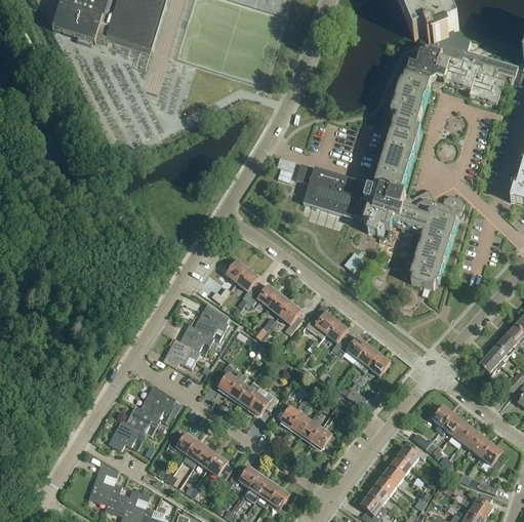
[(61,0),(52,30),(77,38),(76,42),(90,46),(91,42),(94,43),(95,41),(106,45),(108,39),(152,53),(167,0),(61,0)]
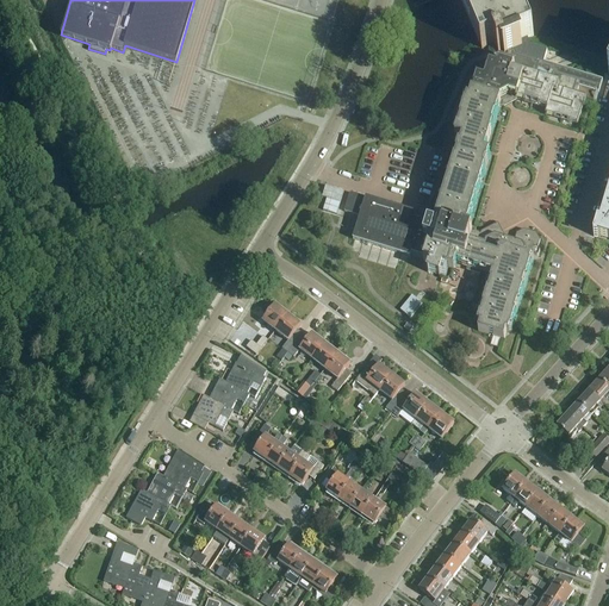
[(346,204),(343,210),(359,214),(352,237),(409,255),(410,251),(423,255),(422,258),(429,261),(426,270),(439,274),(442,264),(453,268),(455,261),(467,264),(466,266),(467,266),(466,268),(478,272),(479,269),(480,270),(480,268),(491,272),(477,320),(479,322),(477,329),(503,337),(505,330),(508,331),(532,256),(529,255),(530,252),(536,254),(538,252),(539,248),(538,247),(535,245),(538,239),(534,233),(523,230),(517,232),(515,239),(505,237),(502,236),(495,222),(489,225),(480,230),(479,231),(478,231),(471,229),(471,227),(466,225),(489,151),(484,150),(498,104),(503,105),(515,99),(515,97),(546,106),(545,112),(577,122),(585,95),(576,92),(578,85),(595,89),(598,91),(602,77),(569,67),(565,66),(542,58),(546,48),(529,42),(527,36),(533,33),(519,0),(460,0),(477,36),(478,39),(482,47),(493,41),(498,50),(503,48),(504,49),(503,50),(504,51),(507,50),(507,52),(505,58),(498,56),(496,63),(488,61),(483,76),(476,74),(468,98),(466,97),(454,135),(461,137),(460,143),(458,143),(437,210),(435,218),(422,213),(365,195),(349,191),(346,204)]
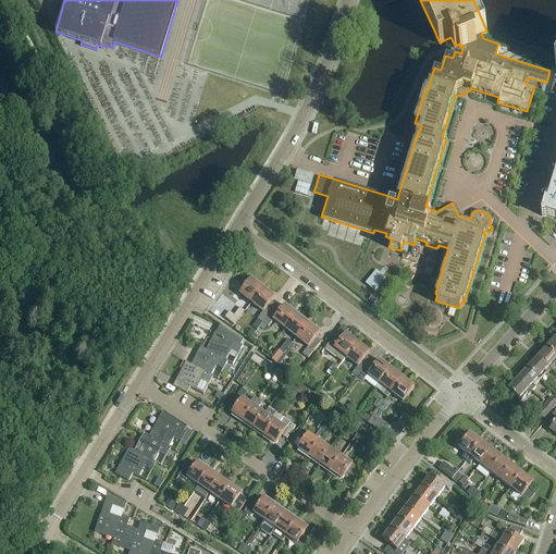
[(309,184),(310,184),(313,173),(296,168),(293,179),(297,180),(309,184)]
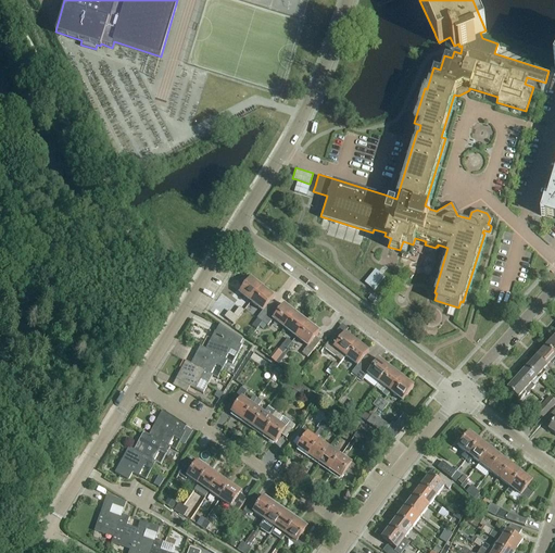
[(297,179),(293,190),(305,193),(308,184),(297,179)]
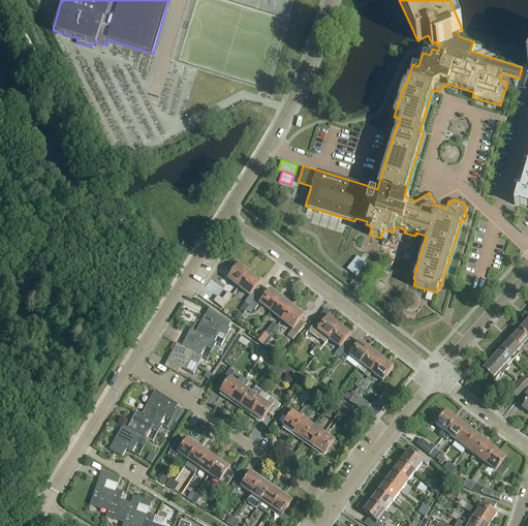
[(356,254),(346,268),(353,274),(364,260),(356,254)]
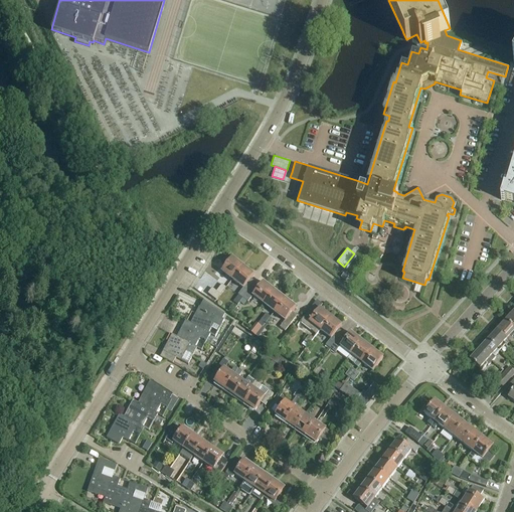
[(220,270),(231,278),(242,265),(231,256),(220,270)]
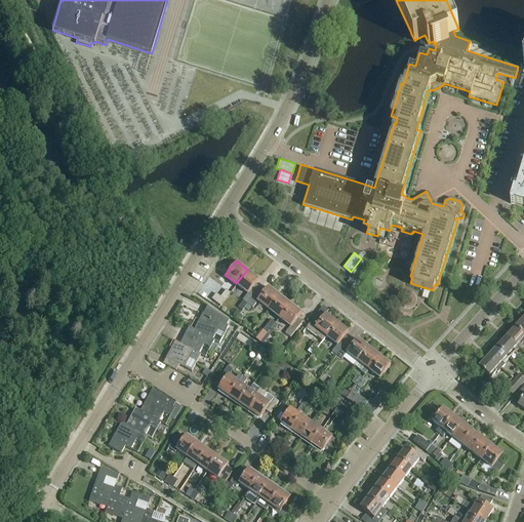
[(242,298),(247,302),(259,286),(255,282),(258,278),(247,270),(236,283),(247,291),(242,298)]
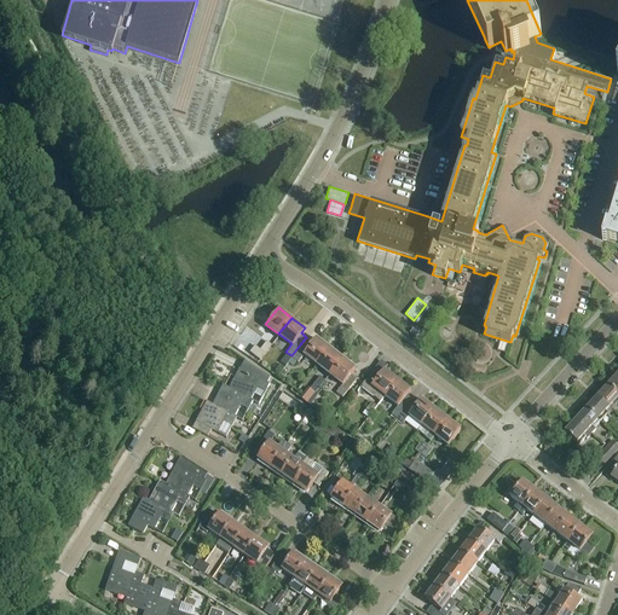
[(302,353),(316,363),(329,347),(316,336),(312,341),(306,337),(292,355),(295,359),(298,360),(302,353)]
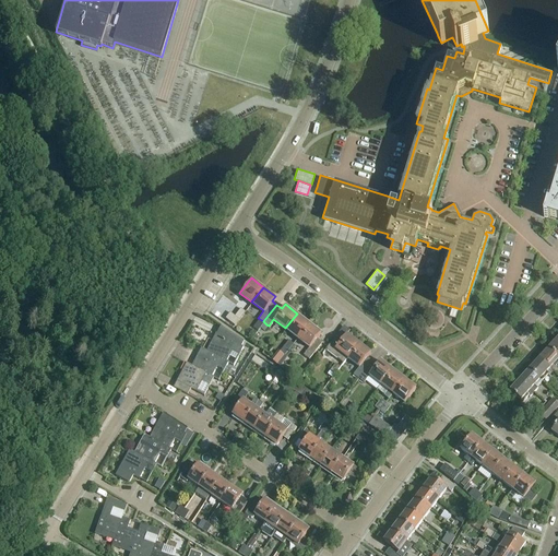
[(229,310),(225,317),(235,323),(245,310),(240,307),(234,315),(229,310)]
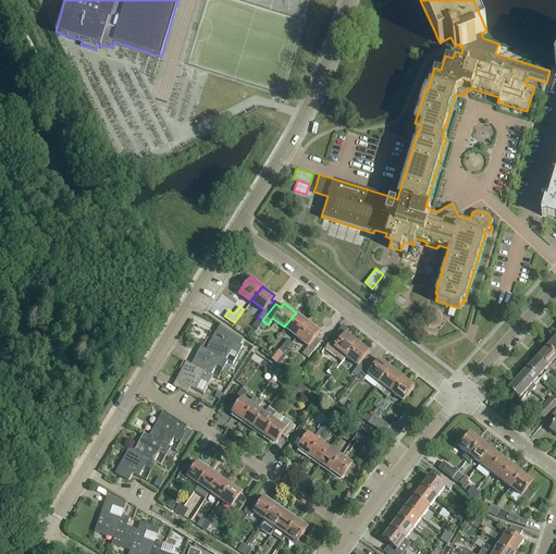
[(284,327),(296,336),(307,321),(296,312),(284,327)]
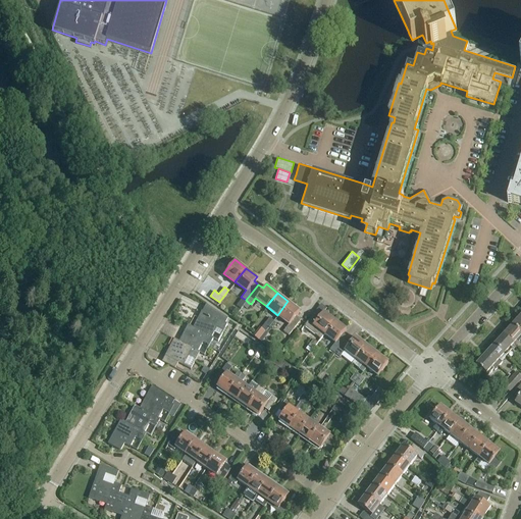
[(288,301),(277,315),(288,323),(282,329),(289,333),(301,318),(296,314),(299,309),(295,306),(295,303),(291,300),(289,301),(288,301)]
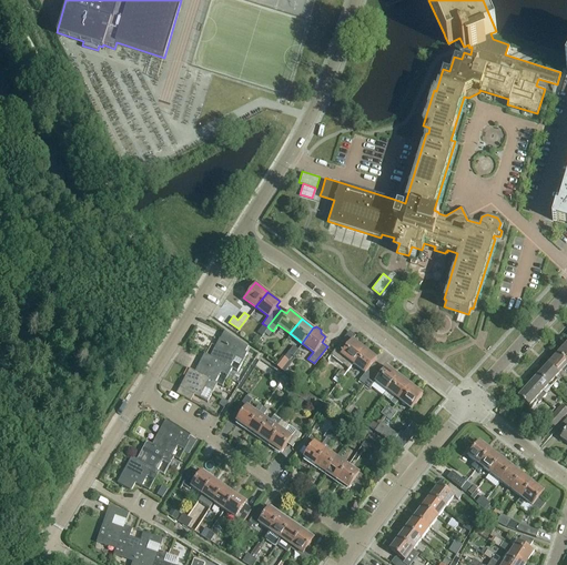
[(218,346),(212,356),(230,365),(235,355),(242,359),(246,351),(244,350),(247,345),(224,330),(220,338),(219,336),(215,344),(218,346)]
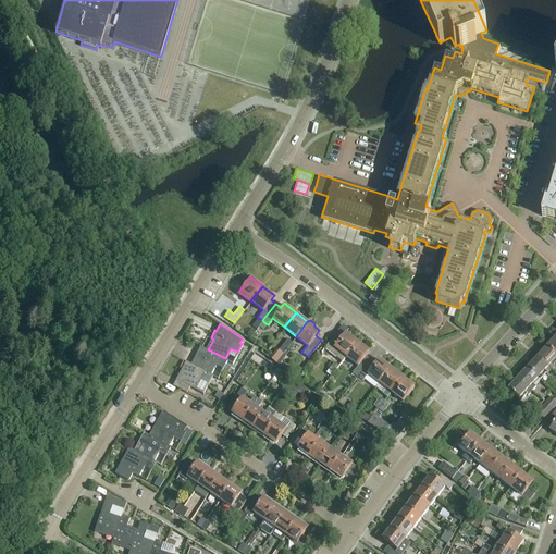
[(342,360),(345,355),(357,341),(345,331),(341,336),(335,332),(323,346),(342,360)]
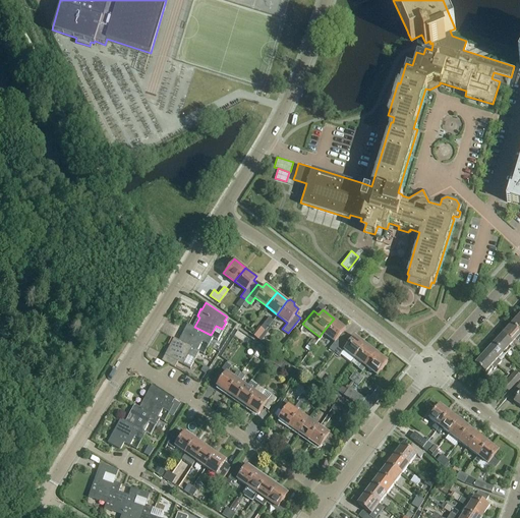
[(519,312),(511,323),(519,331),(519,312)]
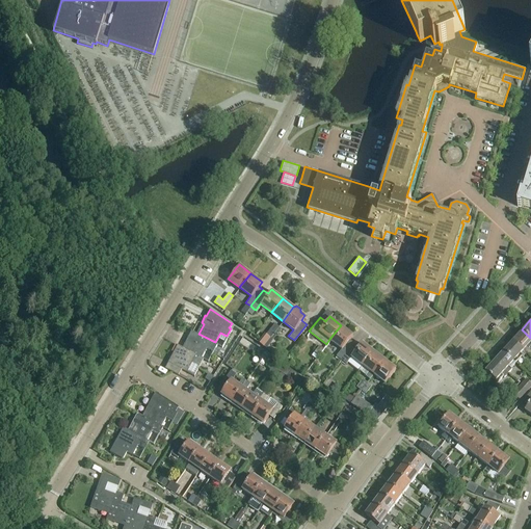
[(266,333),(270,336),(279,325),(274,322),(266,333)]
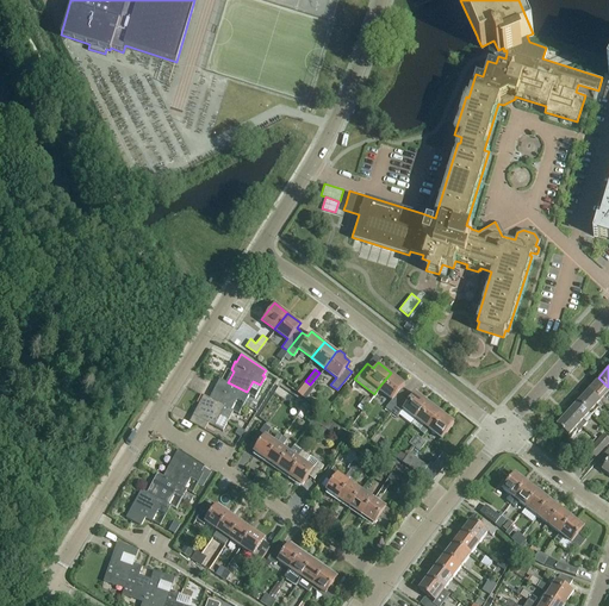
[(385,406),(391,411),(405,392),(401,387),(404,382),(391,373),(378,388),(391,399),(385,406)]
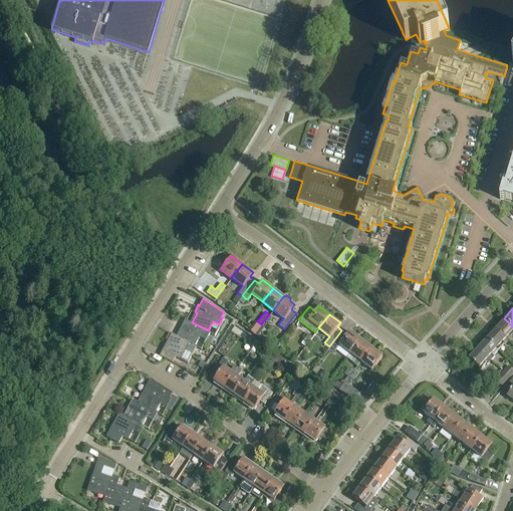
[(183,327),(179,336),(194,344),(199,334),(206,338),(210,331),(208,330),(192,322),(185,318),(181,325),(183,327)]
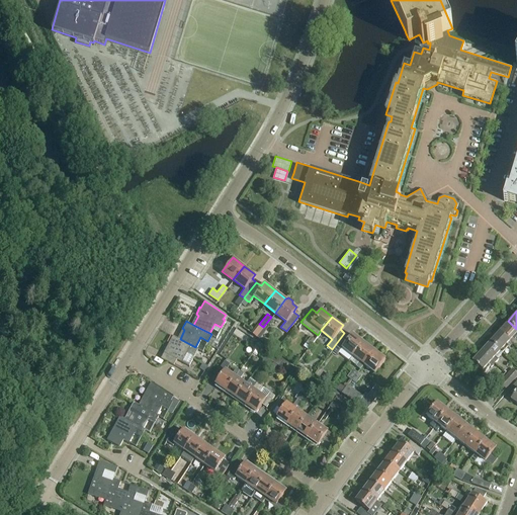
[(516,329),(508,321),(499,330),(509,339),(513,335),(514,337),(516,334),(516,329)]
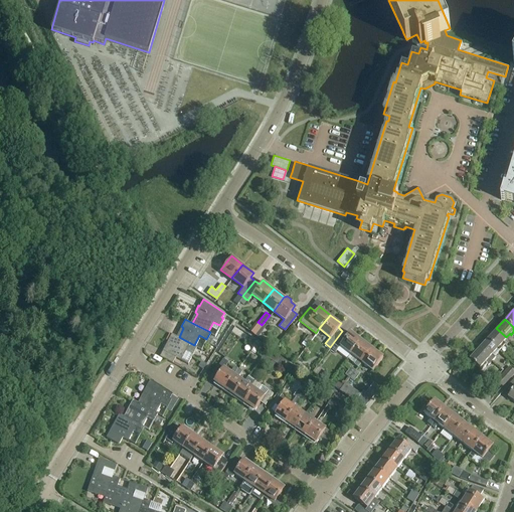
[(258,335),(264,327),(261,326),(254,333),(258,335)]
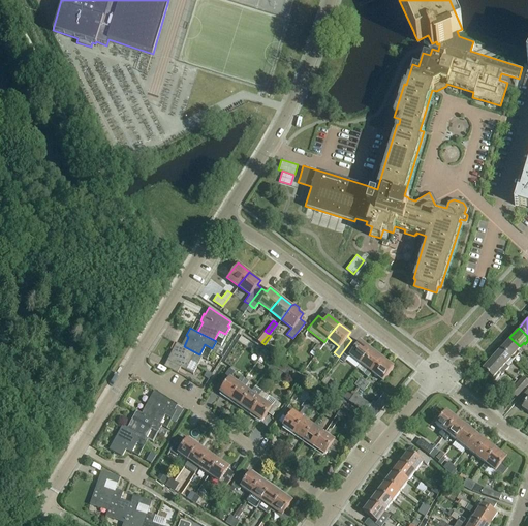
[(509,337),(500,347),(513,359),(518,352),(516,350),(520,346),(509,337)]
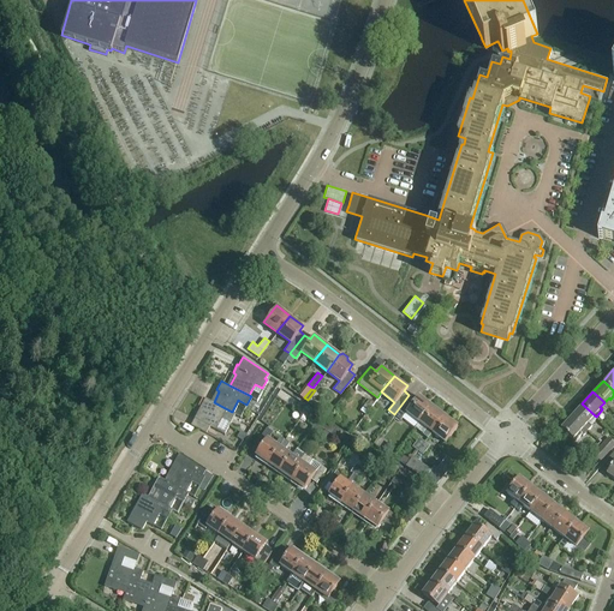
[(405,411),(418,420),(431,405),(418,394),(415,399),(409,395),(394,414),(400,418),(405,411)]
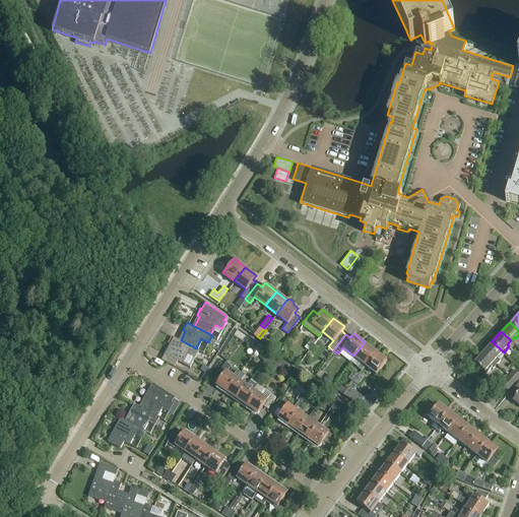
[(196,348),(181,340),(173,336),(161,359),(174,366),(177,360),(189,366),(198,349),(196,348)]
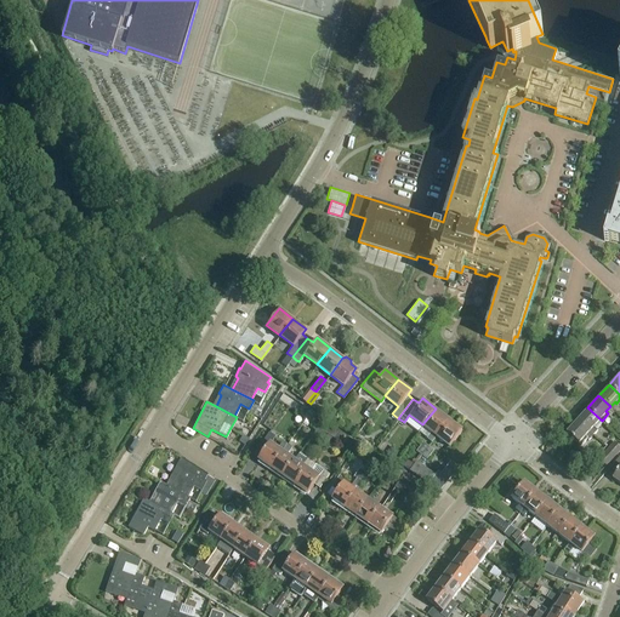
[(363,413),(368,417),(377,405),(373,401),(363,413)]
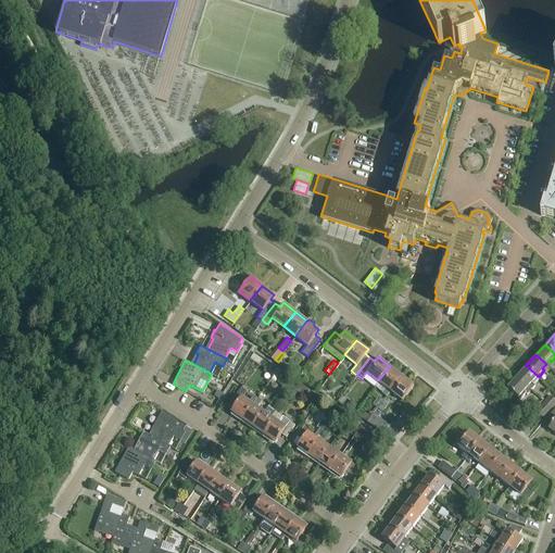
[(269,371),(274,374),(278,367),(274,364),(269,371)]
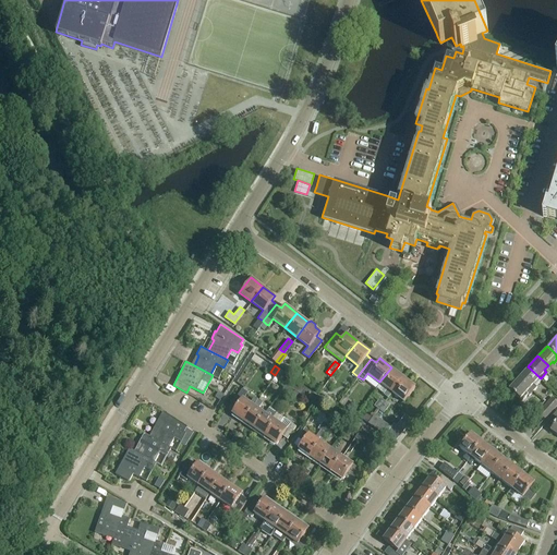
[(541,378),(528,366),(518,377),(529,387),(532,390),(542,379),(541,378)]
